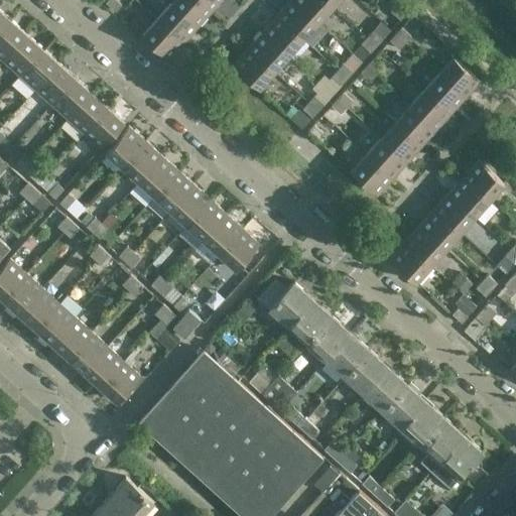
[(116,0),(107,0),(105,2),(115,10),(121,4),(116,0)]
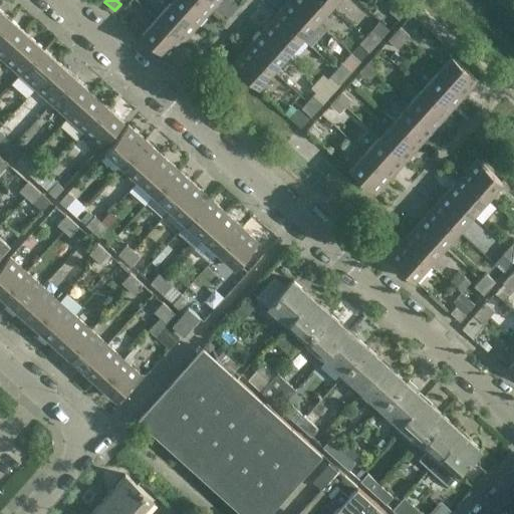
[(201,0),(172,0),(171,2),(197,25),(211,9),(201,0)]
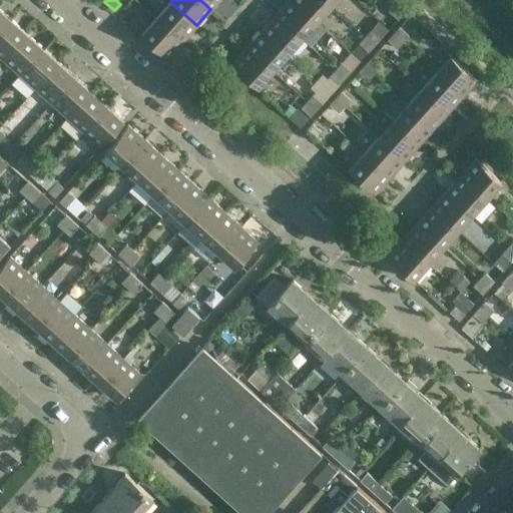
[(200,0),(210,9),(218,0),(200,0)]
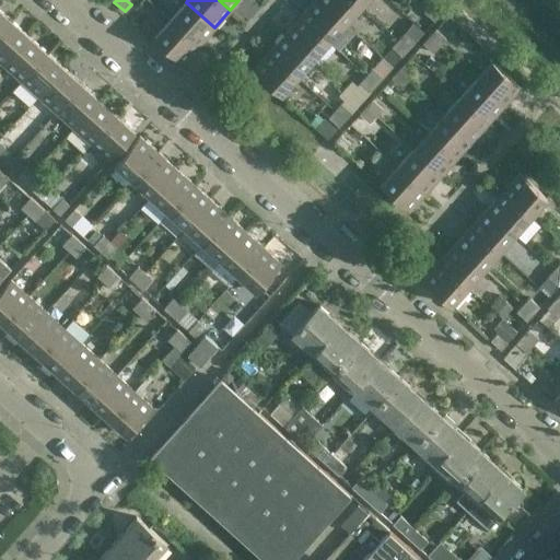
[(317,0),(315,0),(301,16),(329,42),(345,24),(317,0)]
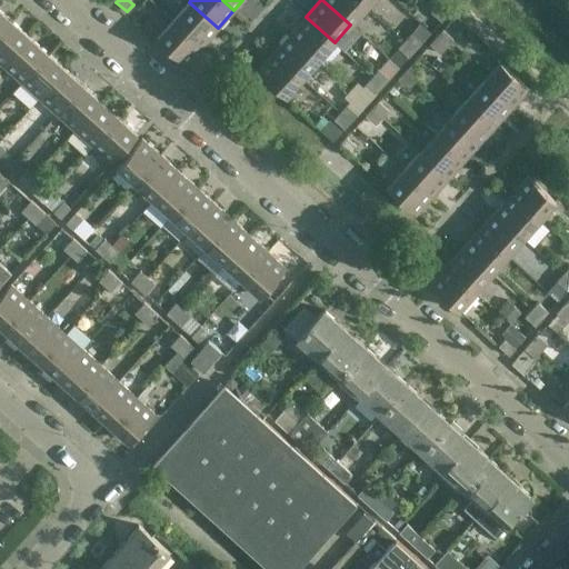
[(359,0),(322,0),(350,25),(367,7),(359,0)]
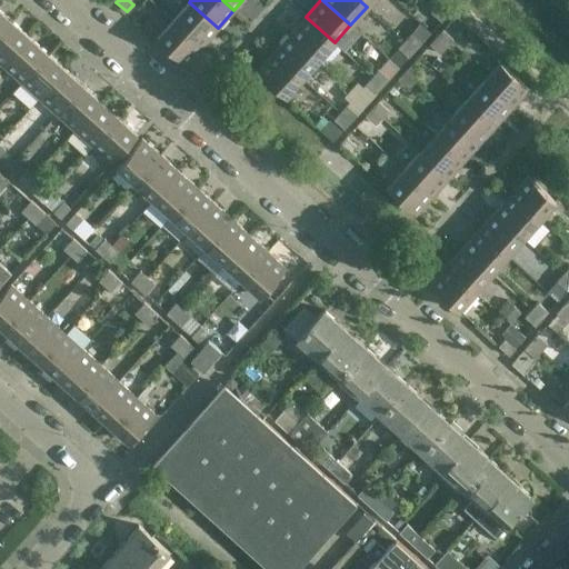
[(189,2),(172,20),(201,46),(218,28),(189,2)]
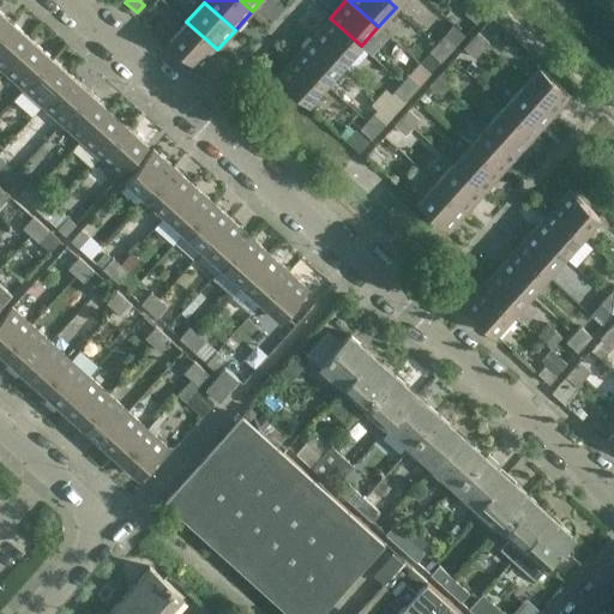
[(464,13),(475,23),(482,16),(471,5),(464,13)]
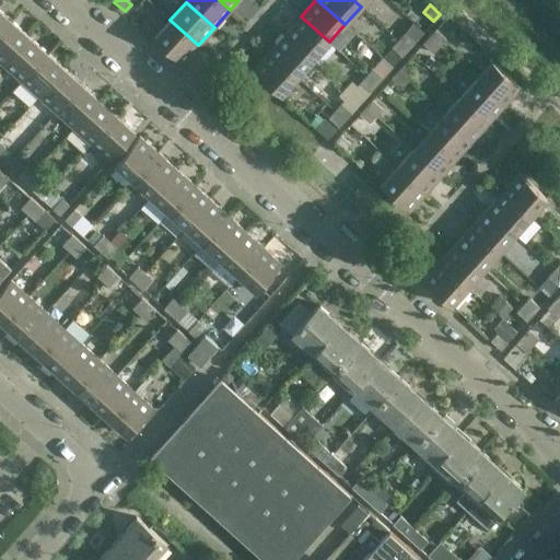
[(0,11),(0,31),(10,21),(0,11)]
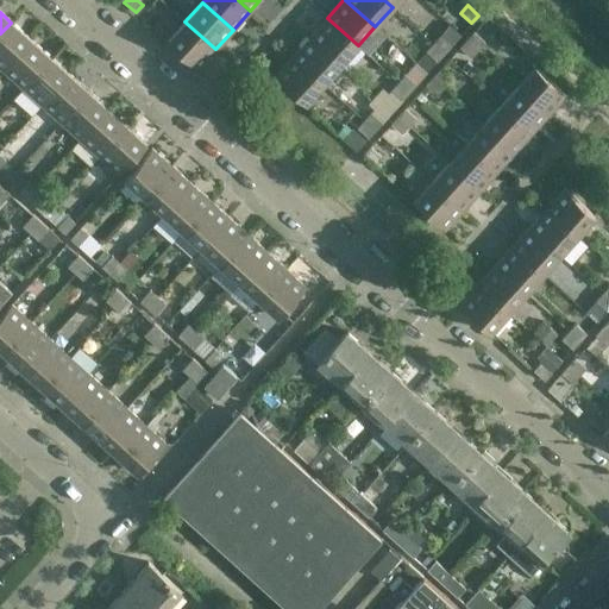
[(327,18),(309,37),(340,64),(358,45),(327,18)]
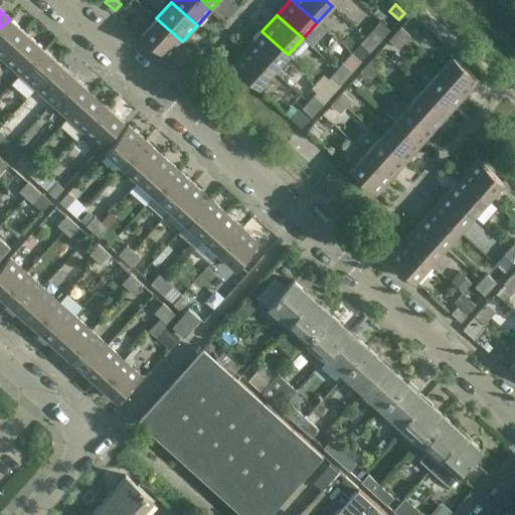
[(182,41),(156,18),(141,34),(167,58),(182,41)]
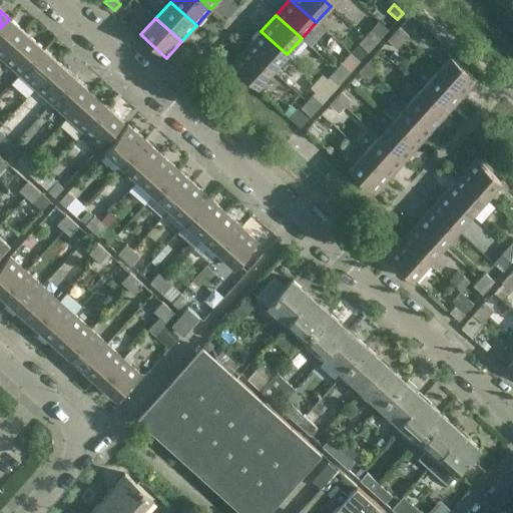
[(9,19),(0,28),(0,57),(2,59),(25,33),(9,19)]
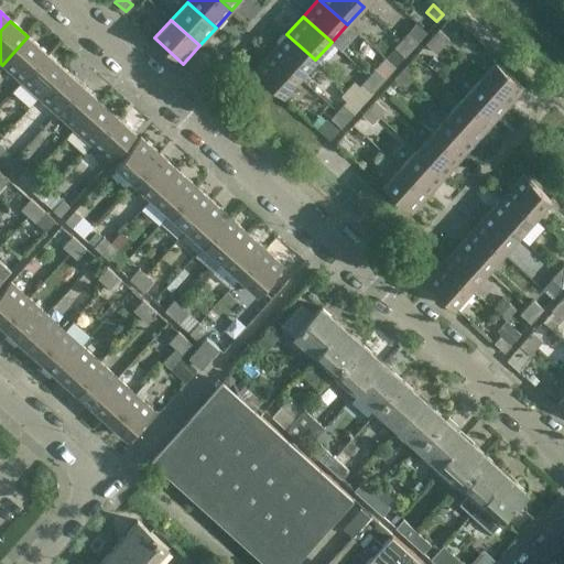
[(449,39),(440,29),(433,36),(443,45),(449,39)]
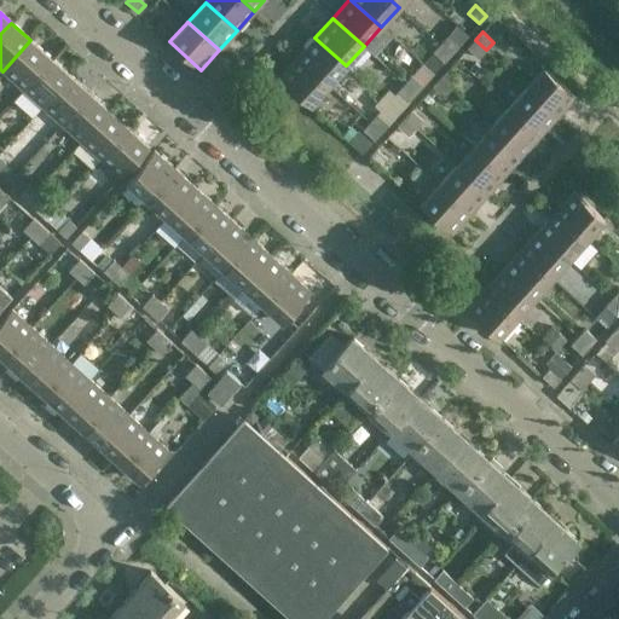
[(314,38),(298,57),(328,86),(346,65),(314,38)]
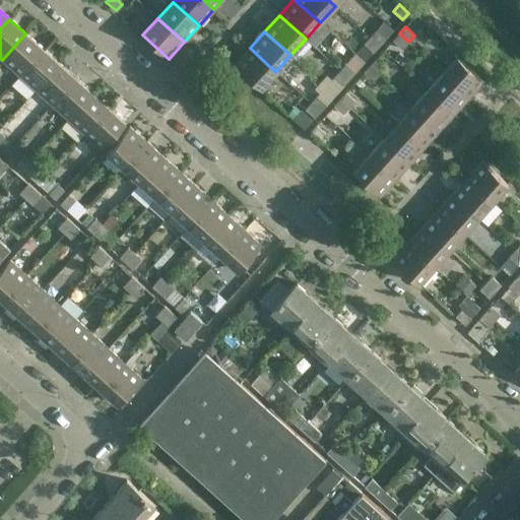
[(379,46),(385,40),(375,31),(370,38),(379,46)]
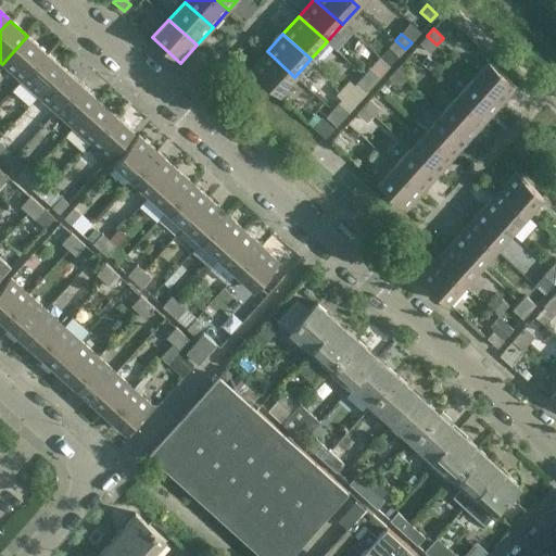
[(27,36),(2,64),(20,80),(45,52),(27,36)]
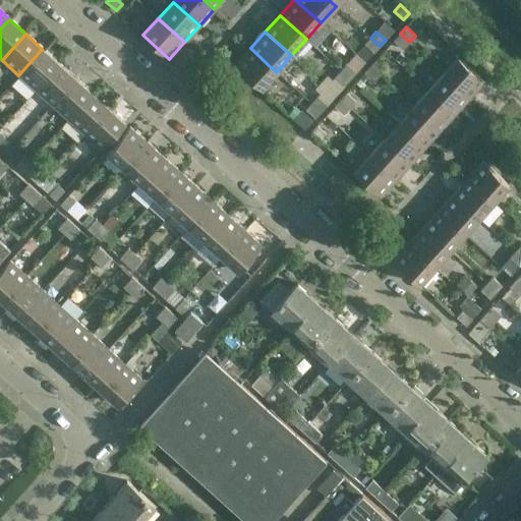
[(409,42),(400,34),(394,40),(404,49),(409,42)]
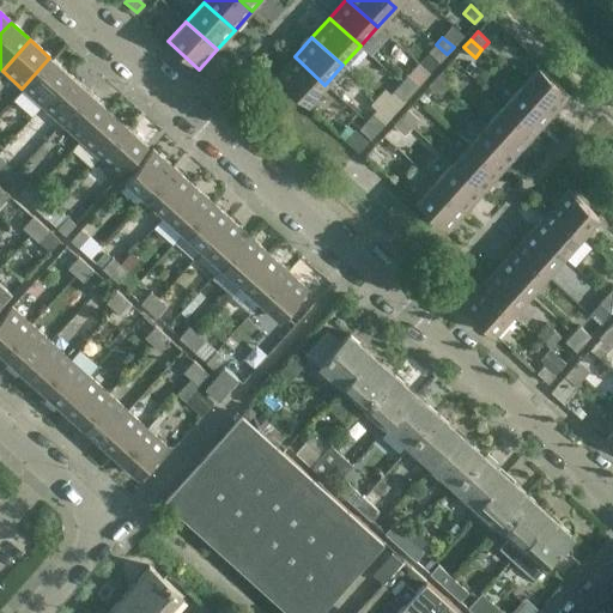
[(447,54),(436,44),(429,53),(439,62),(447,54)]
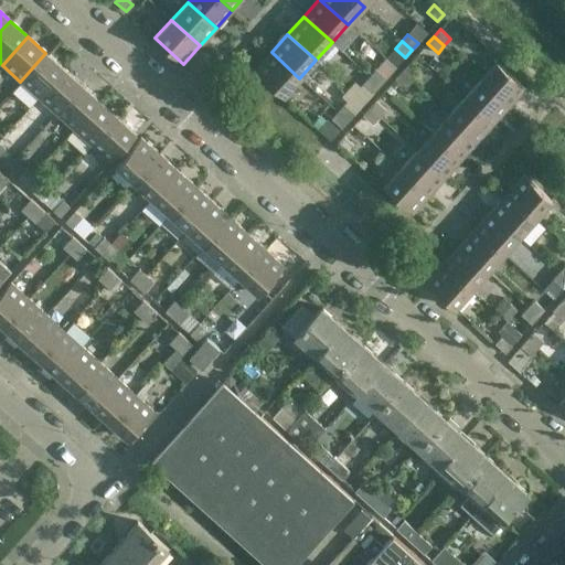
[(299,78),(272,52),(255,71),(284,96),(299,78)]
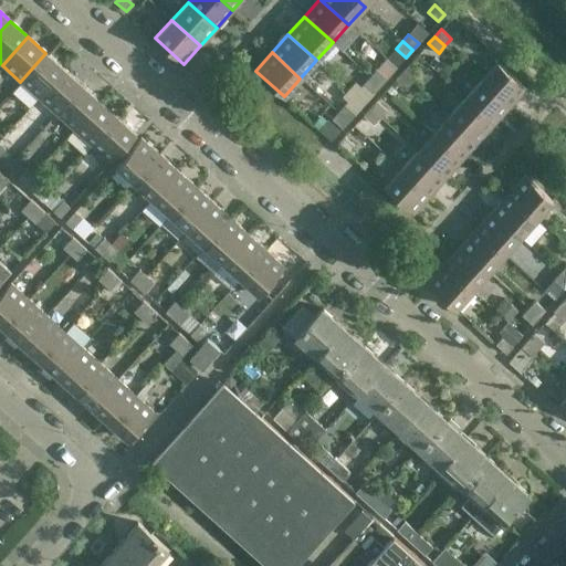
[(45,53),(20,82),(38,97),(64,69),(45,53)]
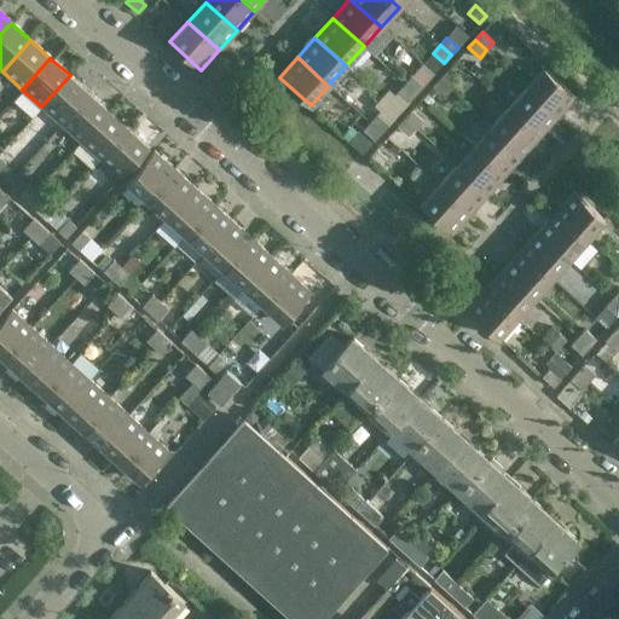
[(576,96),(544,67),(527,87),(557,115),(576,96)]
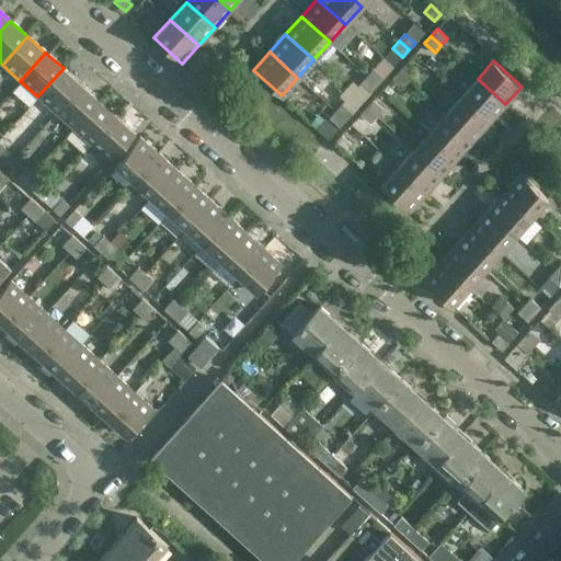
[(415,73),(405,65),(399,71),(409,81),(415,73)]
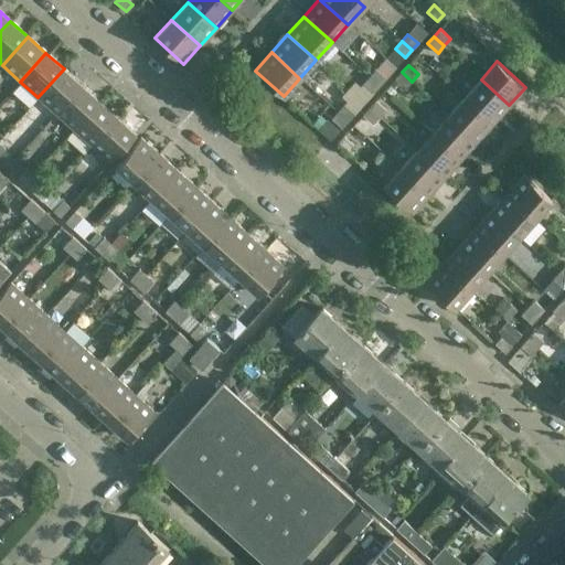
[(64,68),(38,97),(56,114),(82,85),(64,68)]
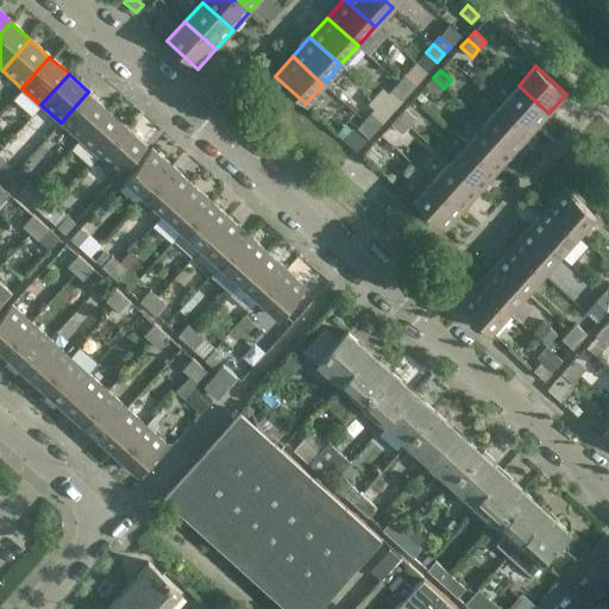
[(409,93),(416,85),(406,75),(399,82),(409,93)]
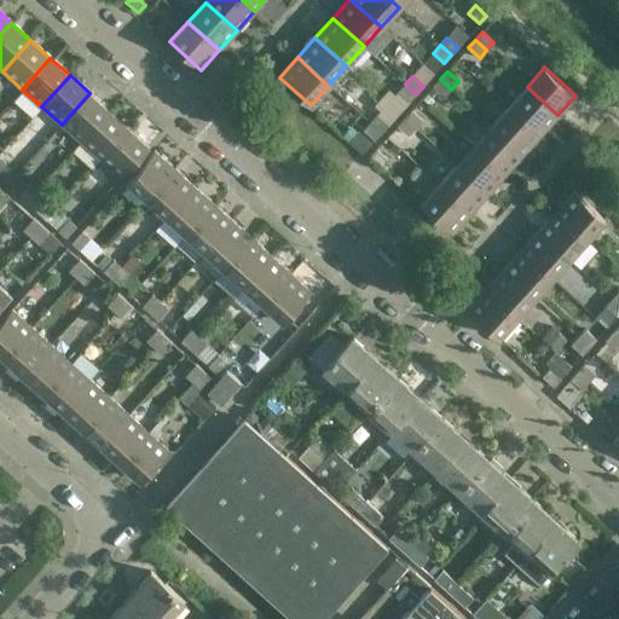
[(451,90),(440,79),(433,87),(445,97),(451,90)]
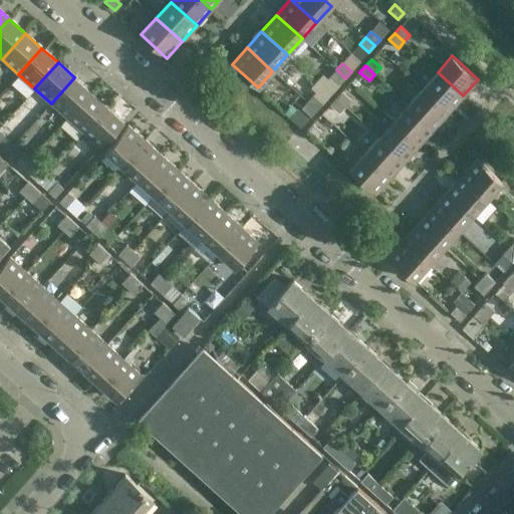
[(345,78),(336,69),(330,76),(340,84),(345,78)]
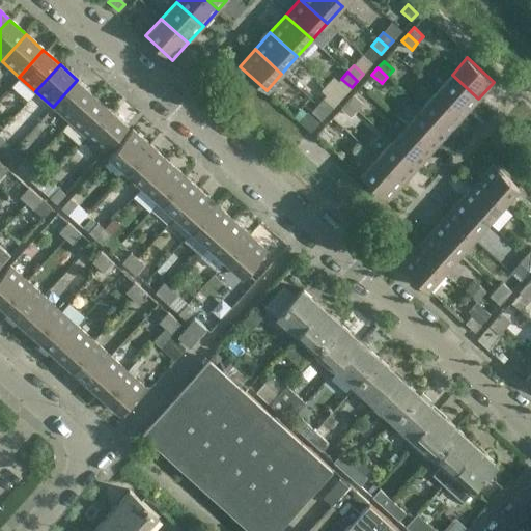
[(478,99),(452,75),(437,91),(464,115),(478,99)]
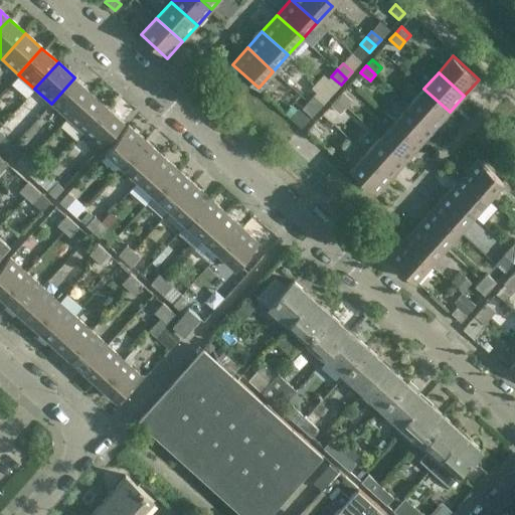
[(74,77),(51,104),(67,118),(91,92),(74,77)]
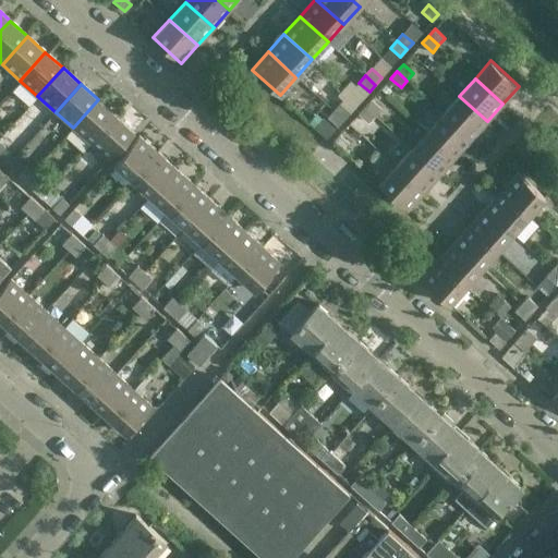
[(487,121),(459,96),(443,113),(471,138),(487,121)]
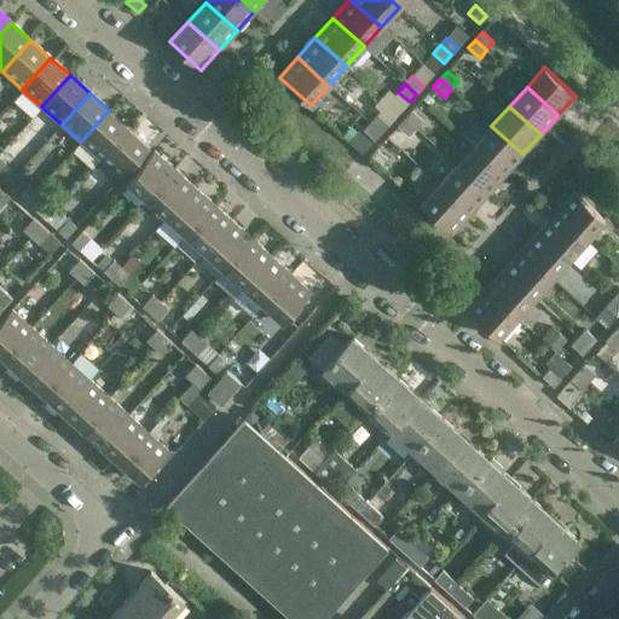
[(109,110),(81,142),(100,160),(128,128),(109,110)]
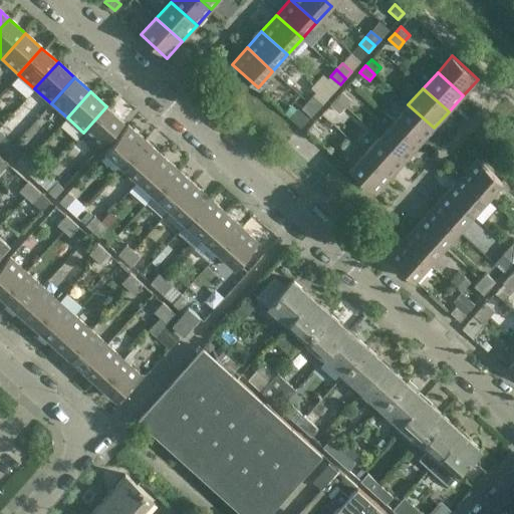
[(336,98),(346,107),(352,100),(342,91),(336,98)]
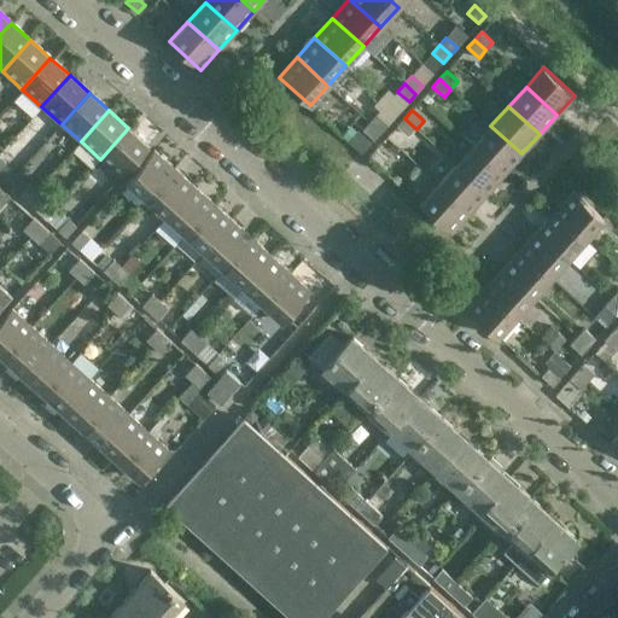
[(380,133),(388,126),(377,115),(369,123),(380,133)]
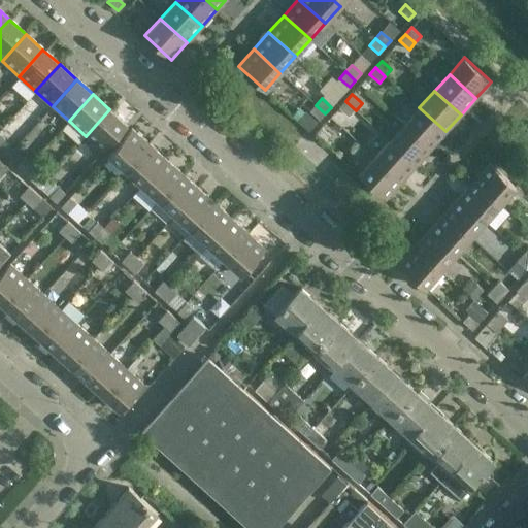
[(345,101),(340,107),(350,116),(356,110),(345,101)]
